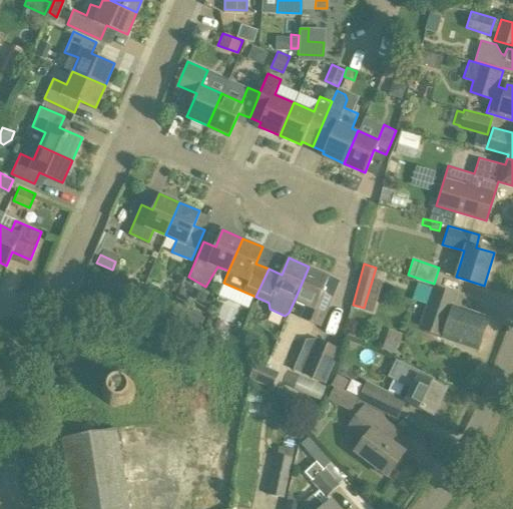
[(309,267),(295,300),(305,304),(300,317),(321,325),(333,296),(322,291),(329,276),(309,267)]
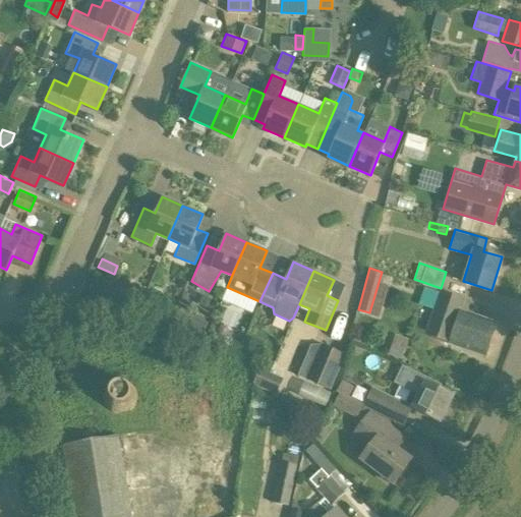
[(485,354),(497,322),(461,309),(465,297),(439,288),(423,333),(485,354)]
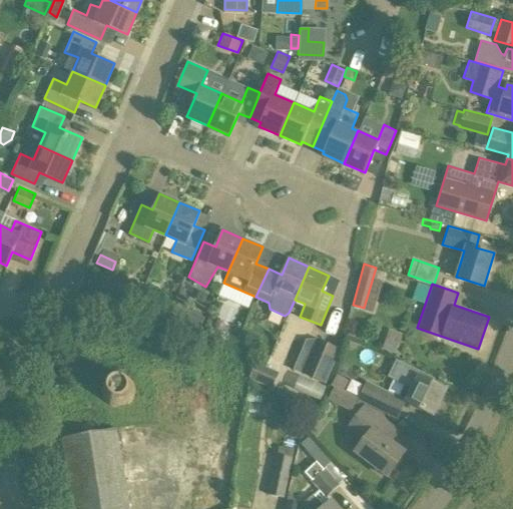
[(174,301),(142,290),(136,309),(168,319),(174,301)]
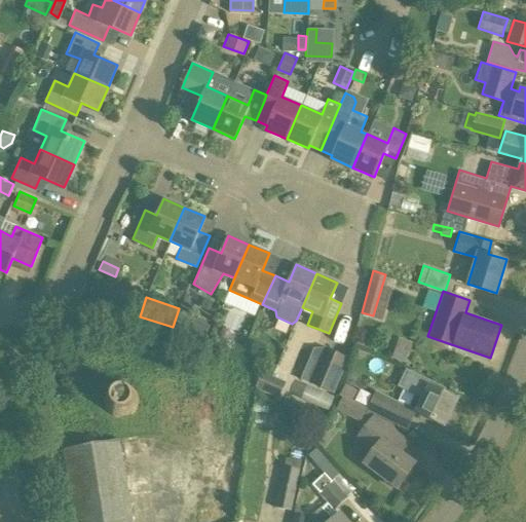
[(195,319),(181,312),(175,325),(190,331),(195,319)]
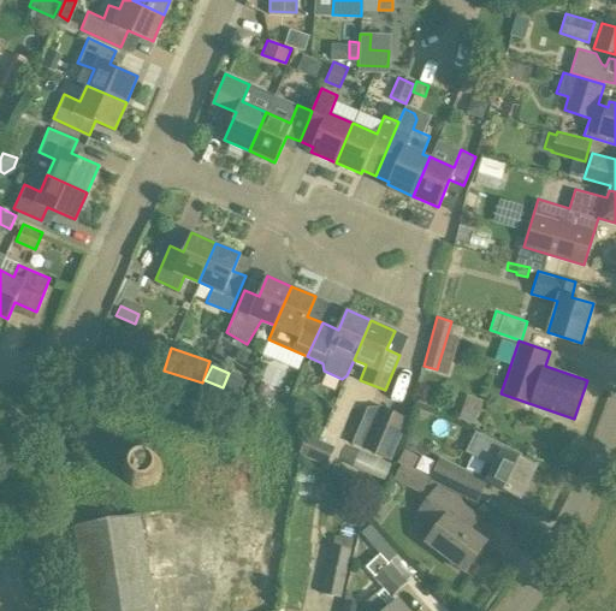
[(474,422),(479,410),(462,404),(457,417),(474,422)]
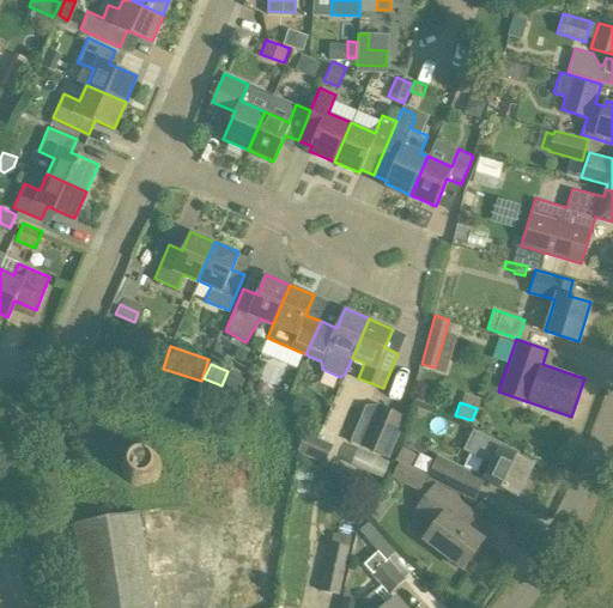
[(390,456),(406,415),(376,403),(360,443),(390,456)]
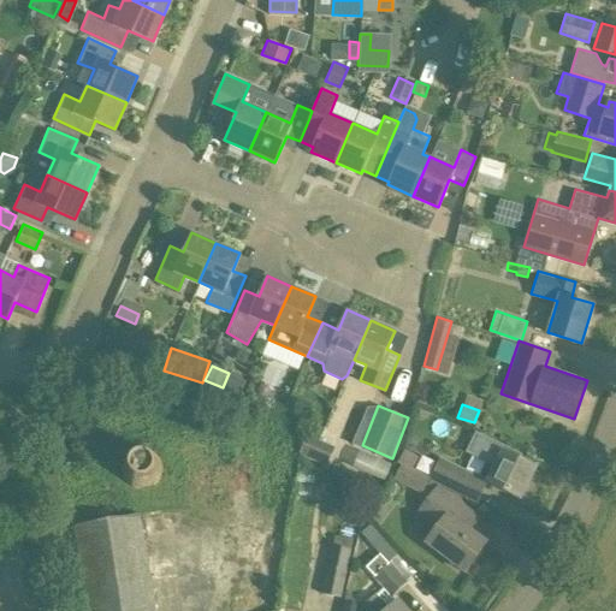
[(519,496),(534,466),(519,458),(522,451),(475,429),(466,449),(496,464),(487,480),(519,496)]
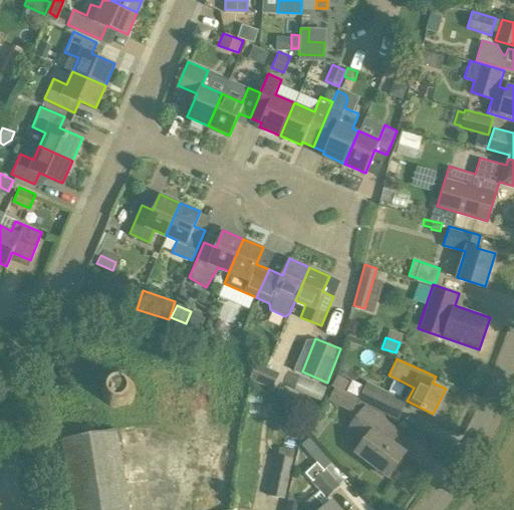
[(266,365),(254,361),(251,369),(248,376),(259,381),(266,365)]
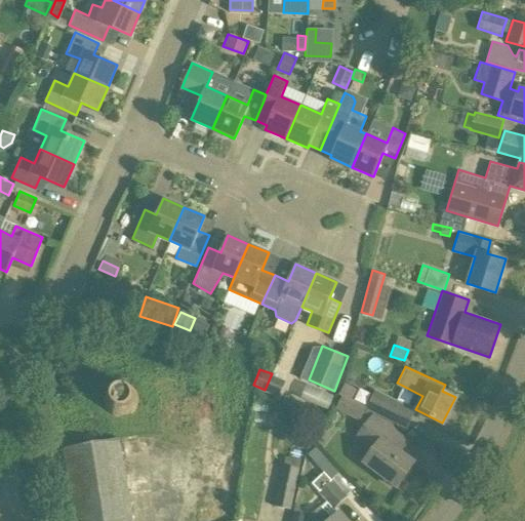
[(285,379),(272,373),(265,390),(278,396),(285,379)]
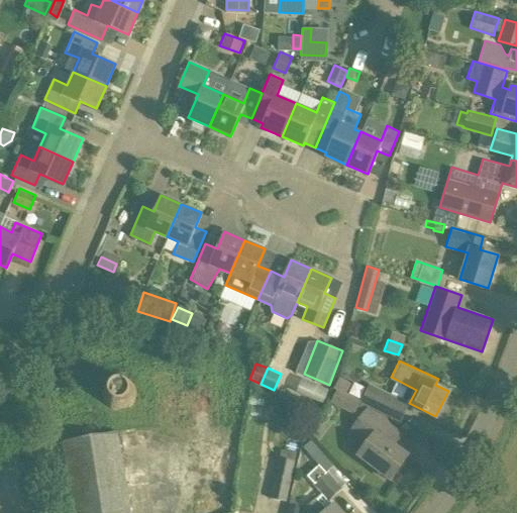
[(350,383),(339,377),(333,388),(336,389),(345,393),(350,383)]
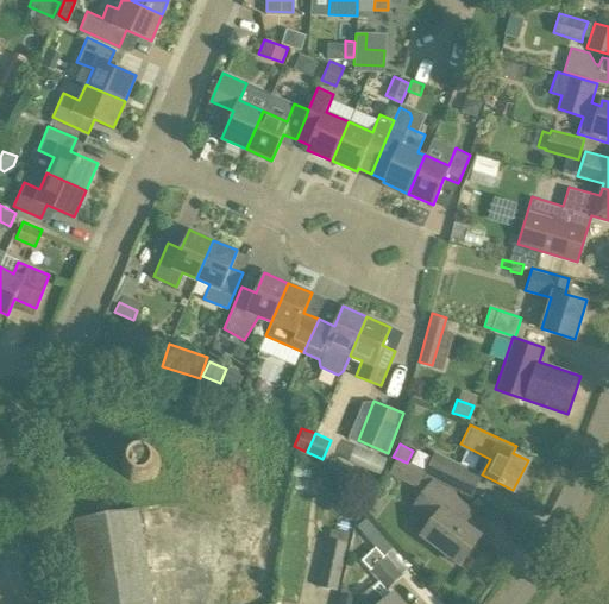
[(140,473),(142,473),(144,472),(146,472),(149,471),(150,469),(151,467),(152,465),(154,464),(154,461),(154,459),(152,457),(152,454),(151,453),(150,451),(148,450),(146,448),(144,447),(142,447),(139,447),(137,447),(136,448),(133,450),(132,451),(130,452),(129,454),(127,455),(127,458),(127,460),(127,463),(129,465),(129,466),(130,469),(132,470),(133,471),(136,472),(138,473),(140,473)]
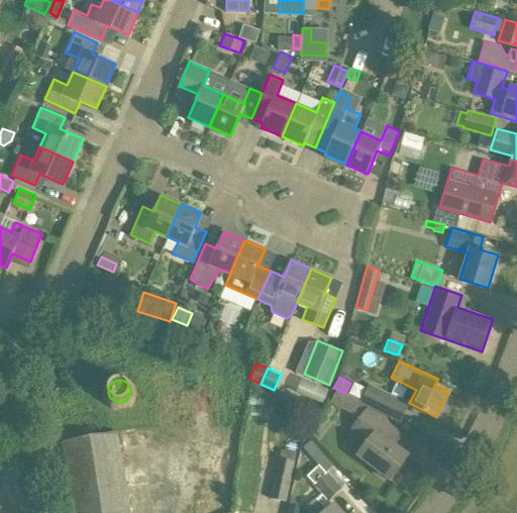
[(369,382),(360,399),(360,401),(400,421),(409,402),(369,382)]
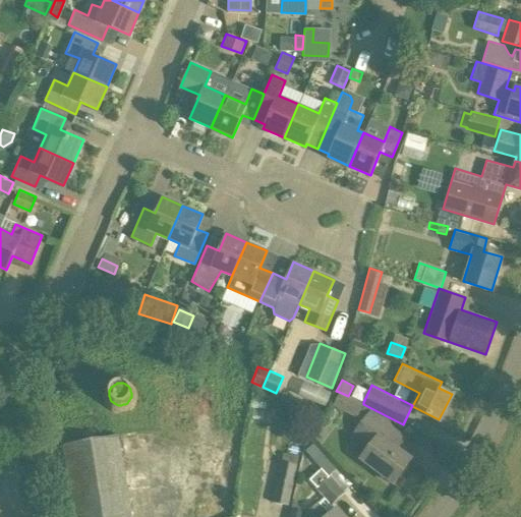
[(356,417),(363,404),(348,396),(339,392),(333,404),(356,417)]
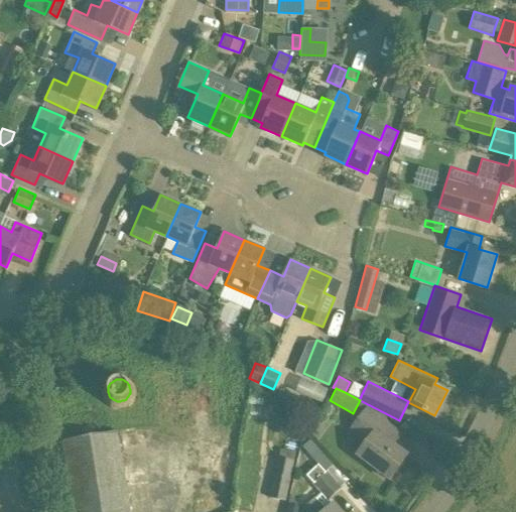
[(388,477),(406,453),(380,433),(389,421),(366,404),(349,427),(367,440),(357,454),(388,477)]
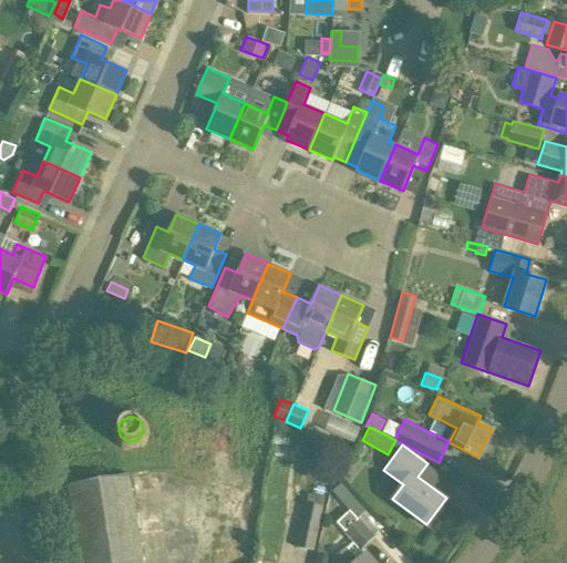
[(82,562),(142,562),(127,472),(69,482),(82,562)]
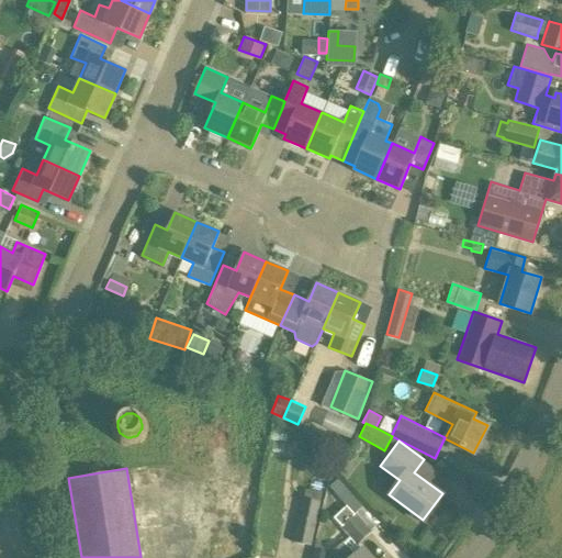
[(312,544),(323,489),(305,486),(303,495),(302,495),(292,540),(312,544)]
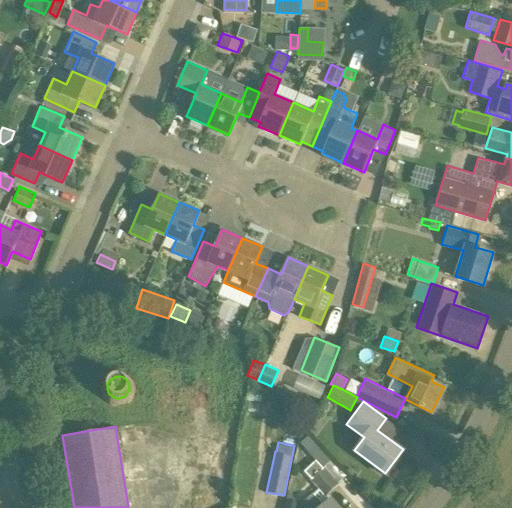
[(315,442),(307,449),(315,458),(323,451),(315,442)]
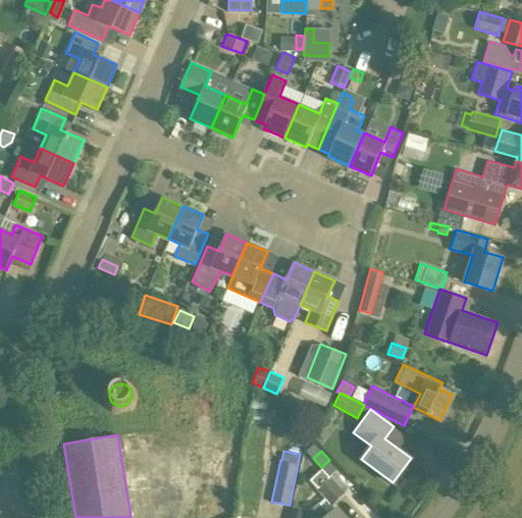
[(332,503),(344,491),(328,475),(316,486),(332,503)]
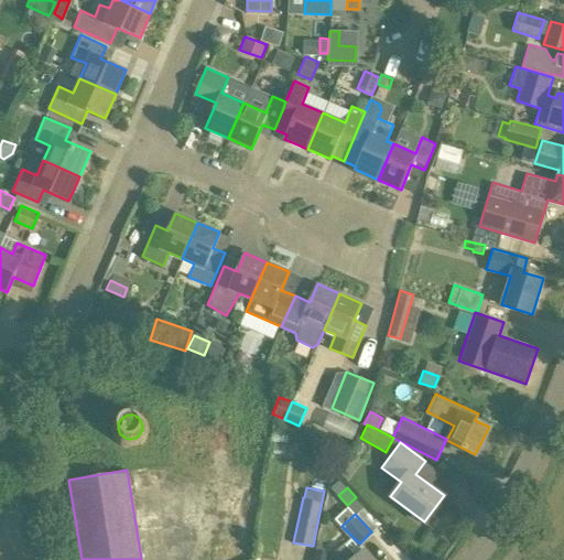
[(447,521),(445,536),(464,538),(466,525),(447,521)]
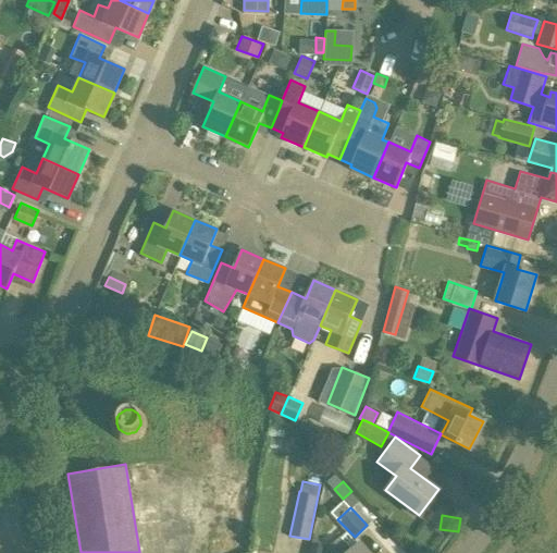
[(350,550),(329,527),(319,537),(333,552),(369,552),(359,542),(350,550)]
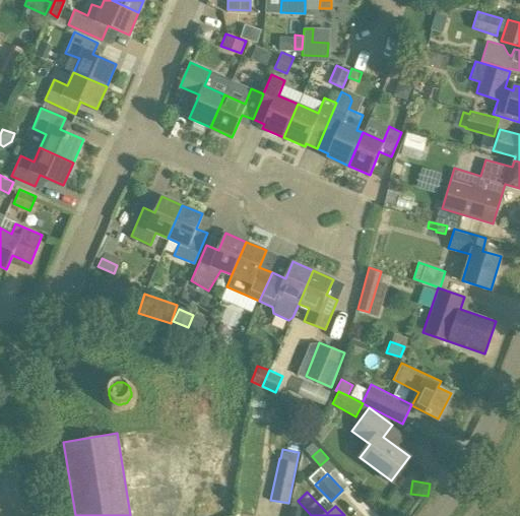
[(387,515),(405,515),(398,507),(387,515)]
